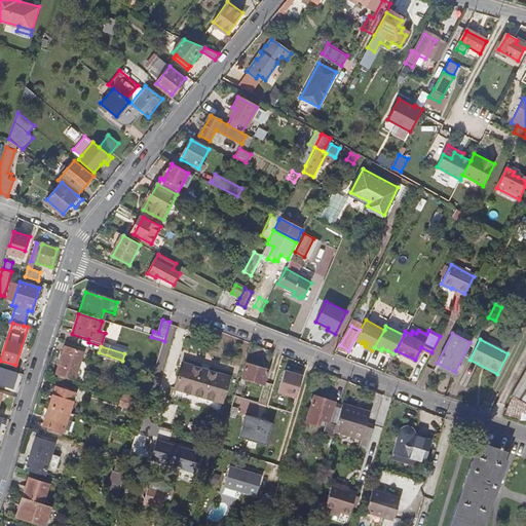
[(64,348),(55,376),(73,381),(81,354),(64,348)]
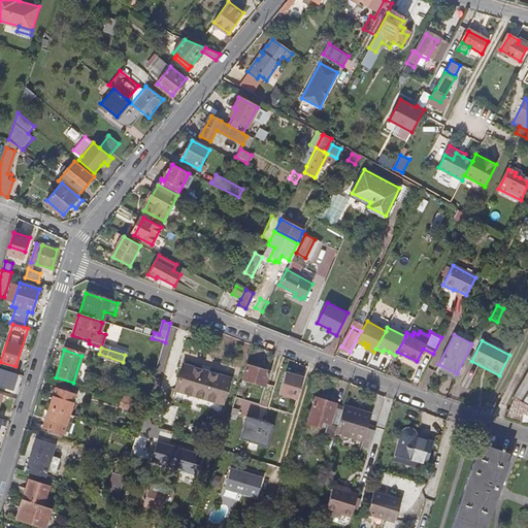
[(173,386),(201,394),(208,369),(180,360),(173,386)]
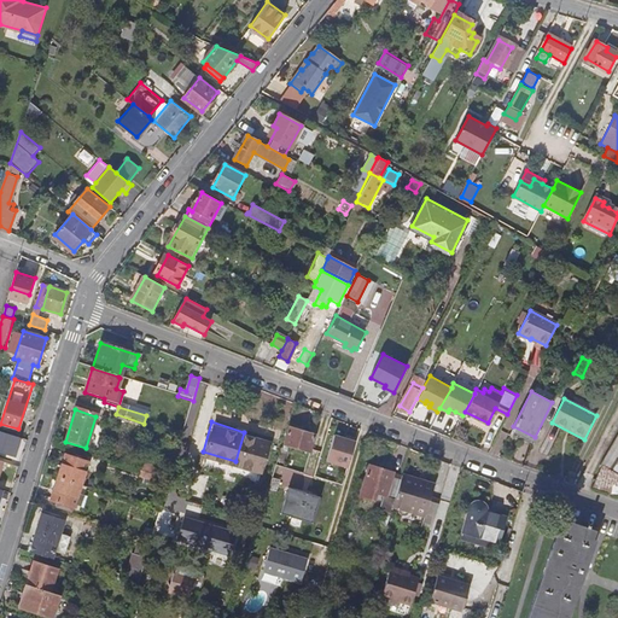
[(308,450),(313,435),(289,426),(284,443),(308,450)]
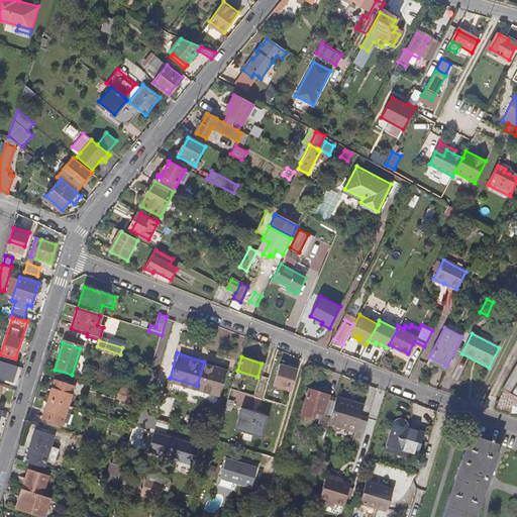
[(0,378),(12,383),(17,367),(0,360),(0,378)]
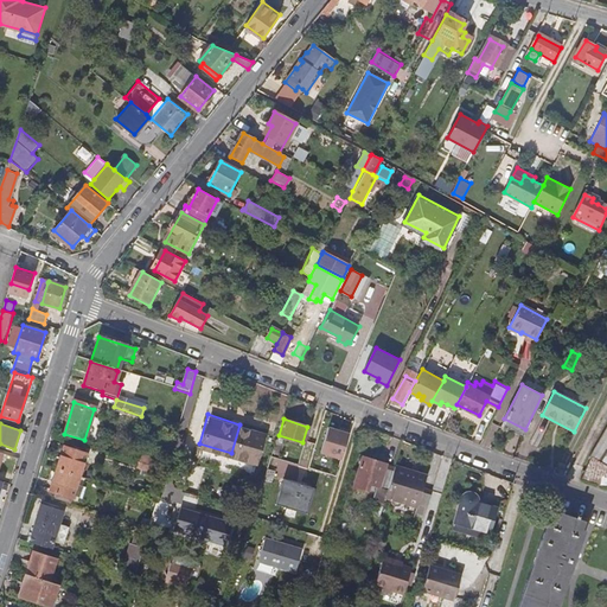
[(606,423),(588,455),(600,462),(606,451),(606,423)]
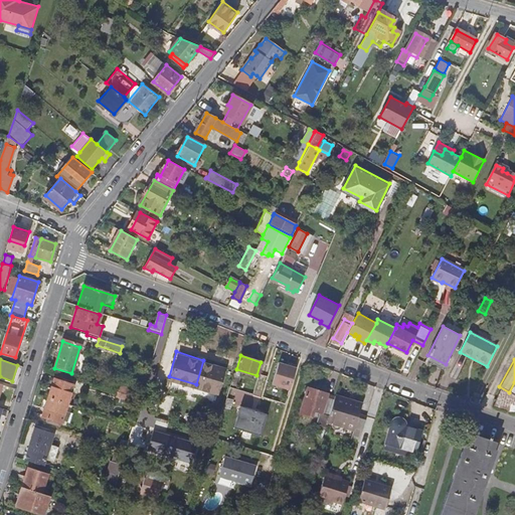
[(203,360),(196,384),(215,389),(222,365),(203,360)]
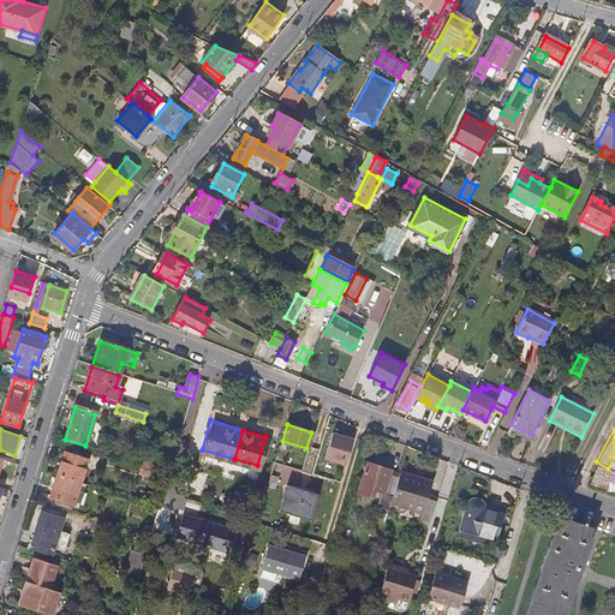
[(332,434),(323,458),(345,465),(353,437),(345,434),(344,439),(339,437),(338,435),(332,434)]
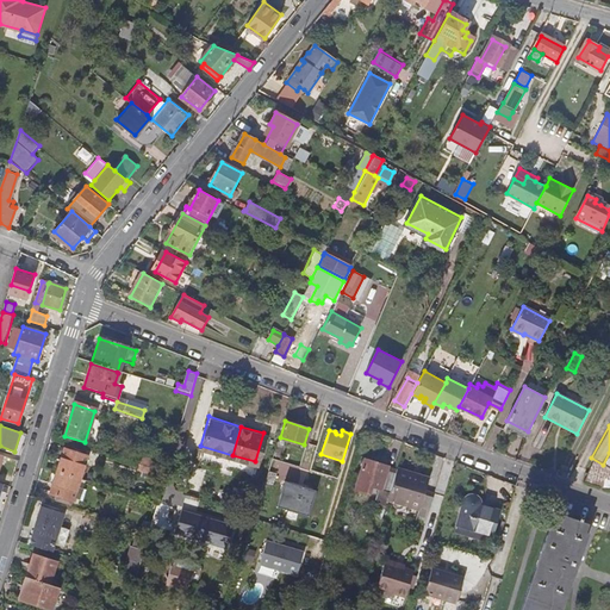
[(63,450),(56,472),(80,480),(86,458),(63,450)]
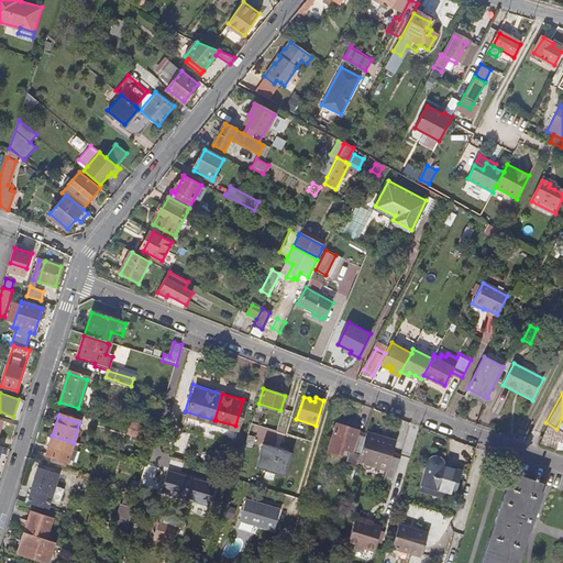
[(251,418),(243,443),(251,445),(258,420),(251,418)]
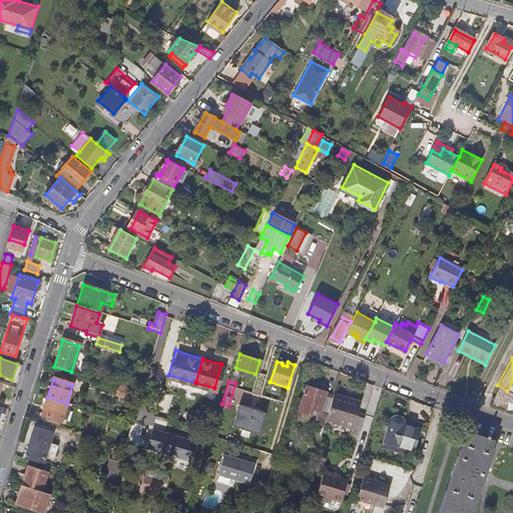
[(319,424),(324,425),(325,422),(334,394),(306,385),(299,410),(310,414),(312,407),(323,410),(319,424)]
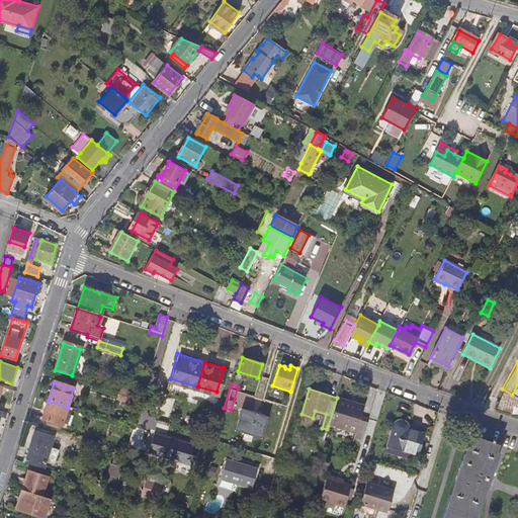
[(363,406),(337,398),(328,426),(338,428),(336,437),(353,442),(351,445),(360,448),(368,422),(359,420),(360,416),(363,406)]
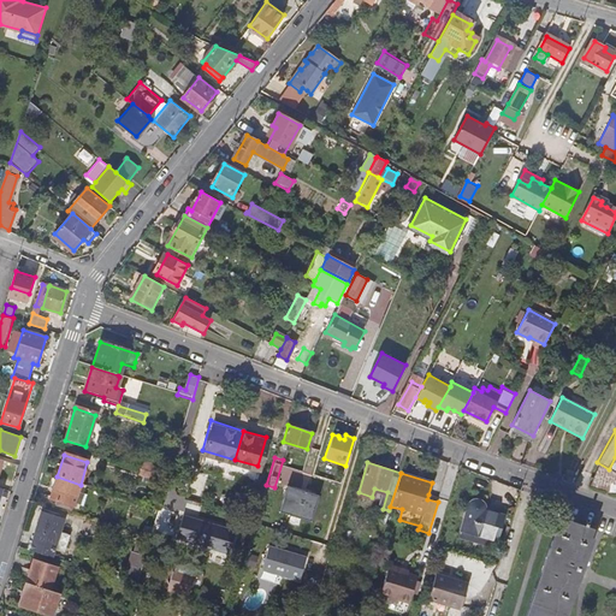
[(80,507),(86,486),(81,485),(57,477),(51,499),(73,507),(73,505),(80,507)]
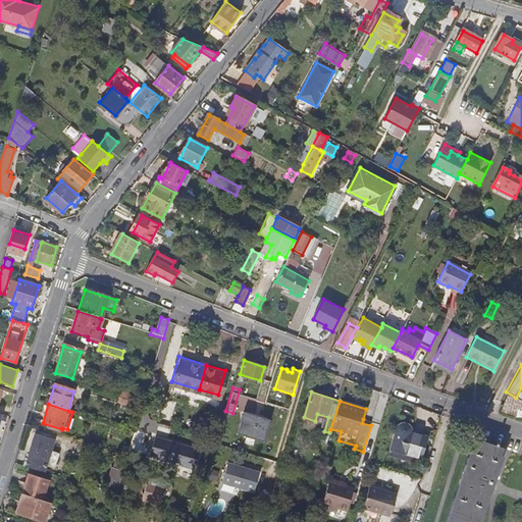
[(236,433),(262,441),(269,420),(243,412),(236,433)]
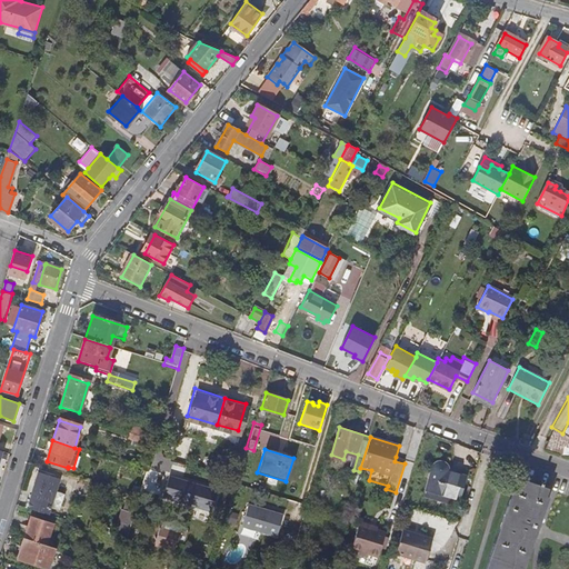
[(460,490),(467,467),(447,461),(448,458),(447,455),(445,453),(441,452),(439,453),(437,455),(436,457),(428,480),(460,490)]
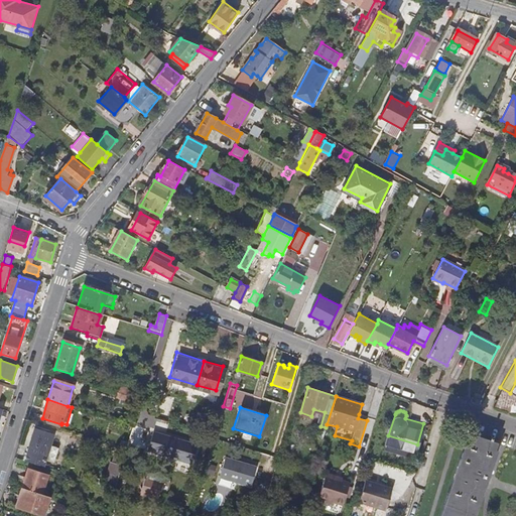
[(34,430),(27,456),(45,461),(52,435),(34,430)]
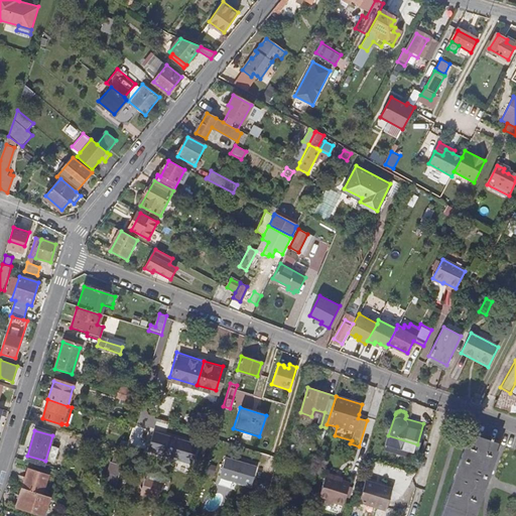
[(148,449),(191,463),(198,443),(153,430),(148,449)]
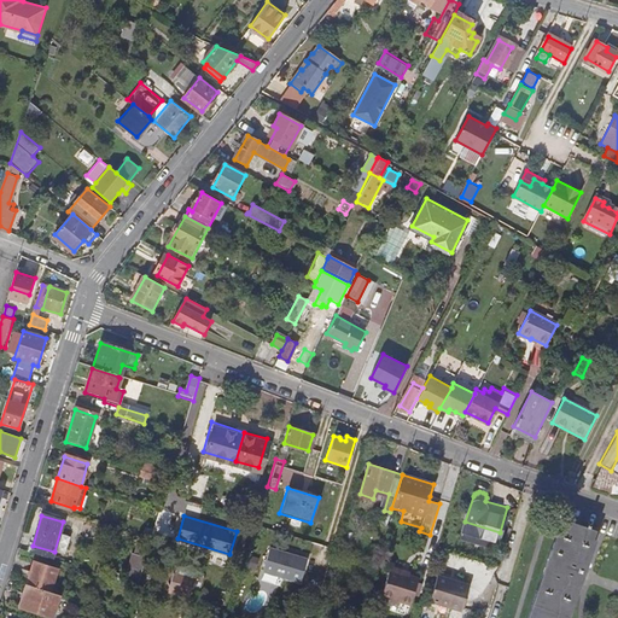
[(553,523),(524,617),(559,617),(586,532),(553,523)]
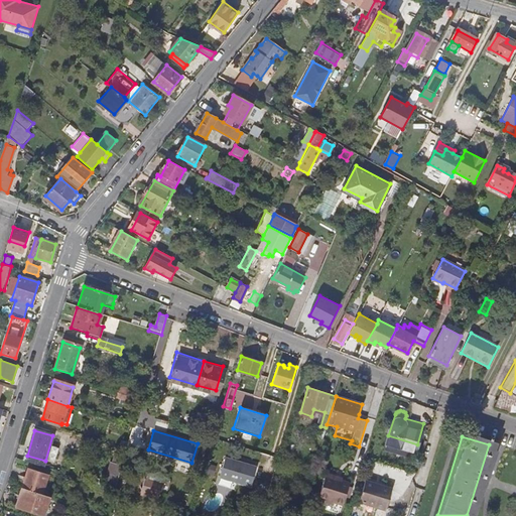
[(224,458),(218,477),(250,487),(255,467),(224,458)]
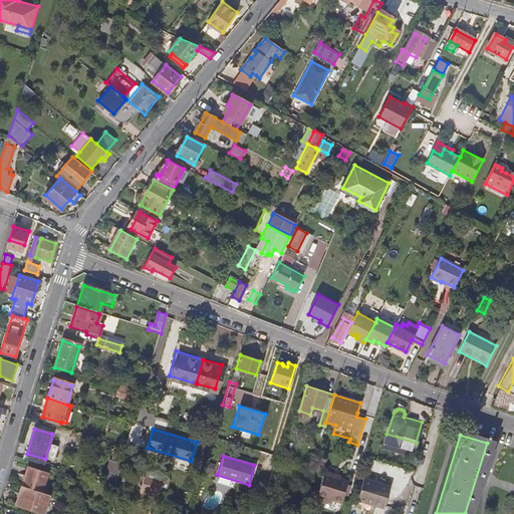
[(116,480),(121,462),(110,459),(105,477),(116,480)]
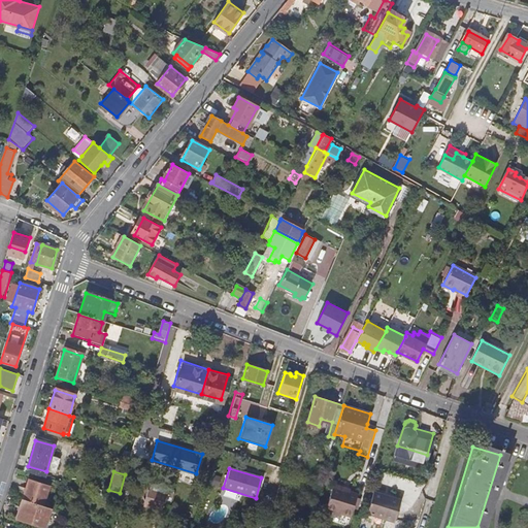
[(27,482),(22,501),(39,506),(45,488),(27,482)]
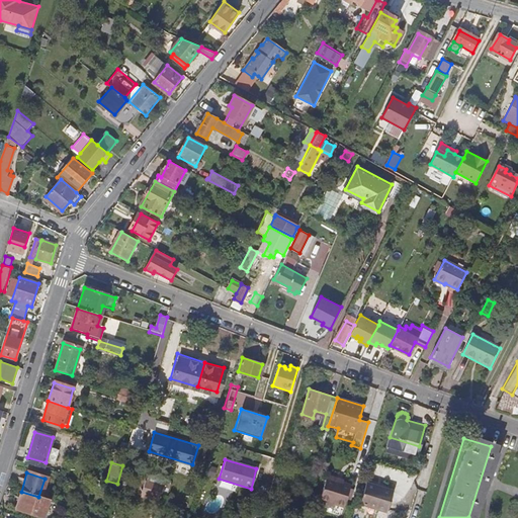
[(336,480),(327,478),(319,503),(334,507),(335,504),(344,506),(349,486),(336,482),(336,480)]
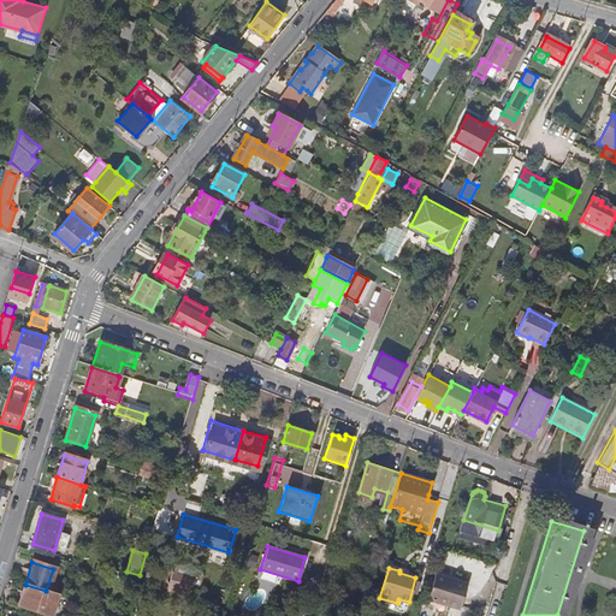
[(171,581),(193,587),(195,576),(175,570),(171,581)]
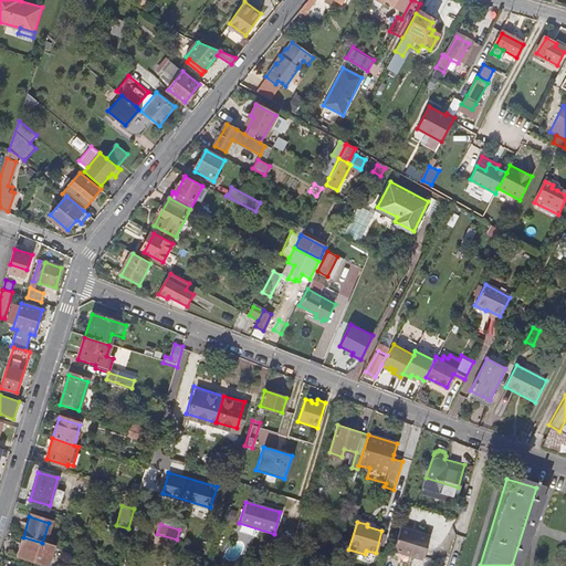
[(429,534),(400,526),(394,548),(422,557),(429,534)]
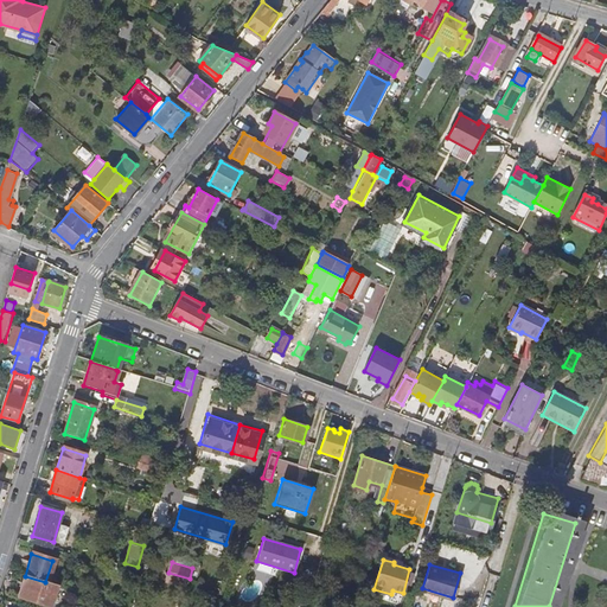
[(189,583),(190,579),(168,573),(167,577),(189,583)]
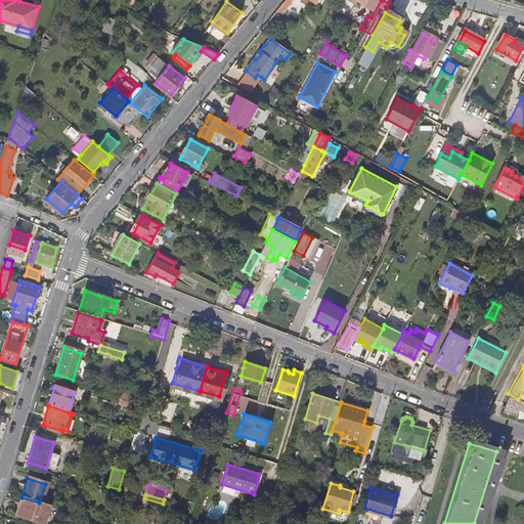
[(41,523),(45,523),(51,507),(39,503),(22,497),(15,516),(26,520),(41,523)]
